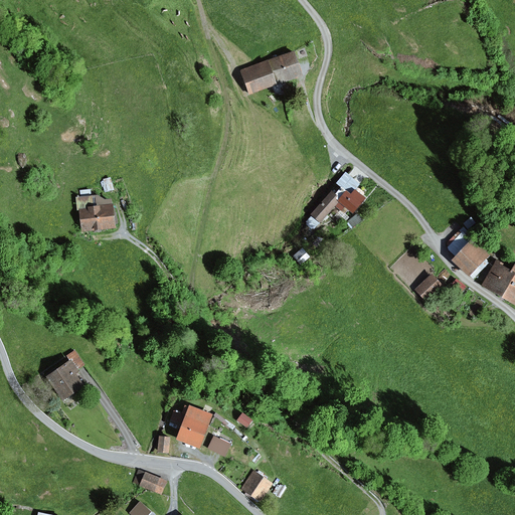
[(291,51),(238,69),(246,94),(299,75),(291,51)]
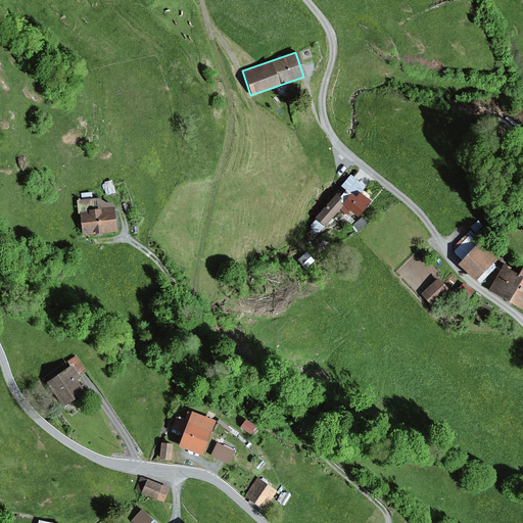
[(368,201),(352,191),(338,210),(354,222),(368,201)]
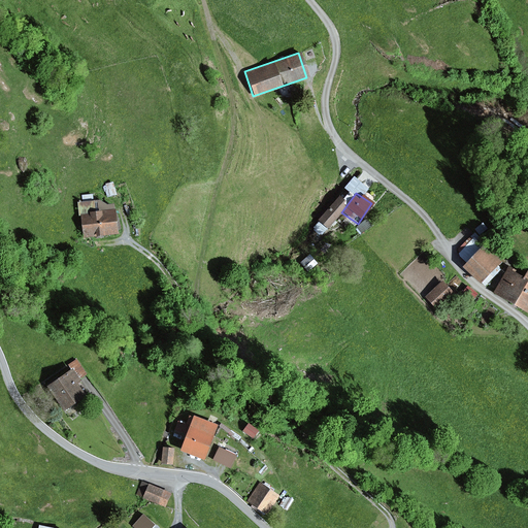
[(92,200),(76,202),(79,235),(114,232),(112,209),(92,210),(92,200)]
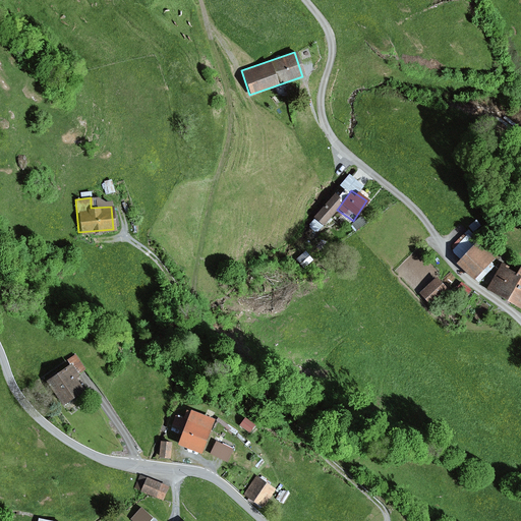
[(470,246),(456,265),(475,279),(488,261),(470,246)]
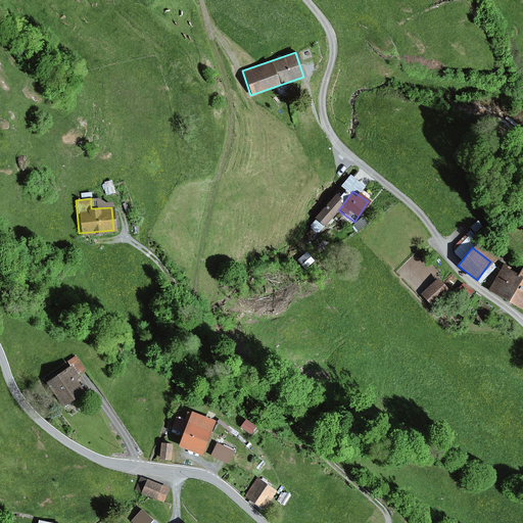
[(423,254),(403,270),(432,305),(452,290),(423,254)]
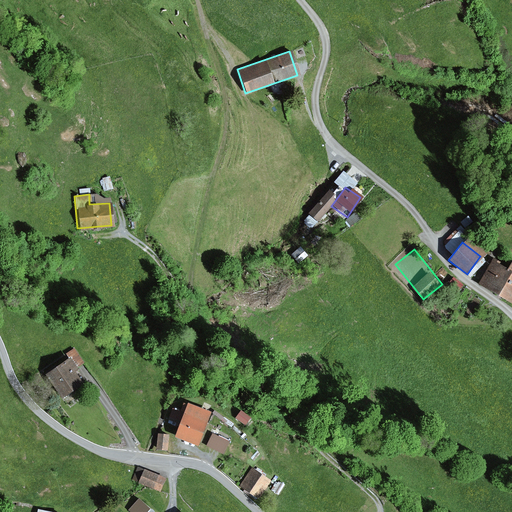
[(511,267),(509,272),(489,261),(474,287),(511,308),(511,307),(511,267)]
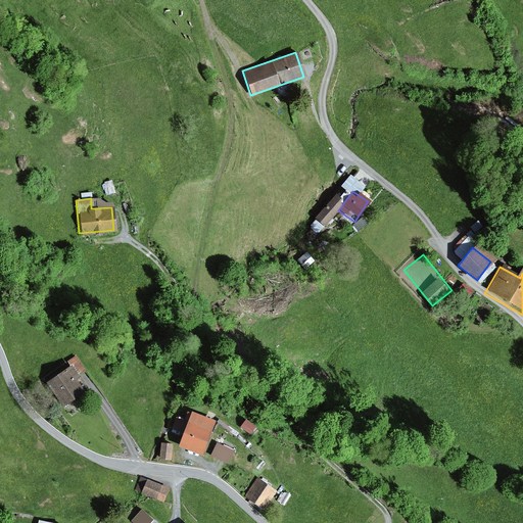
[(68,362),(70,366),(78,376),(86,372),(76,357),(68,362)]
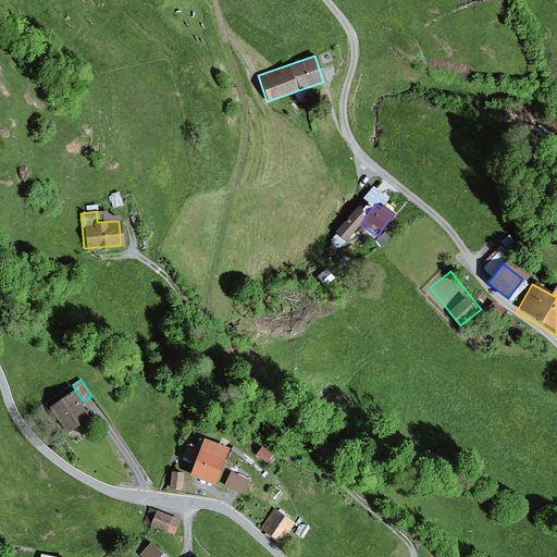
[(75,390),(48,407),(66,435),(70,433),(73,437),(94,424),(81,406),(85,403),(83,400),(75,390)]
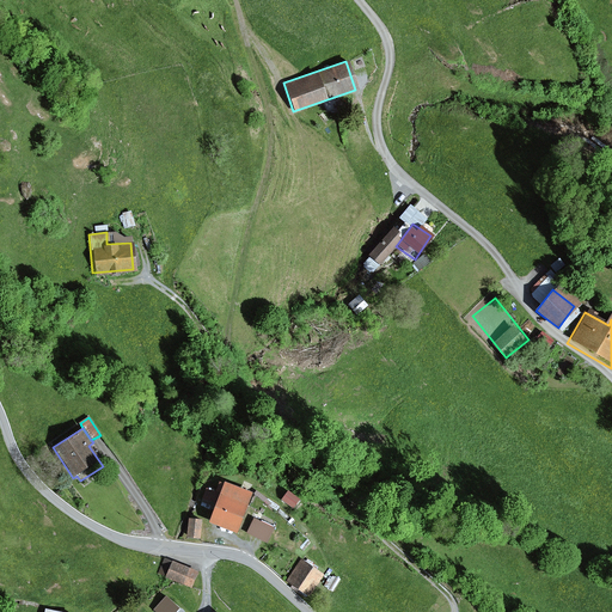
[(251,494),(224,483),(220,494),(214,508),(208,524),(236,534),(251,494)]
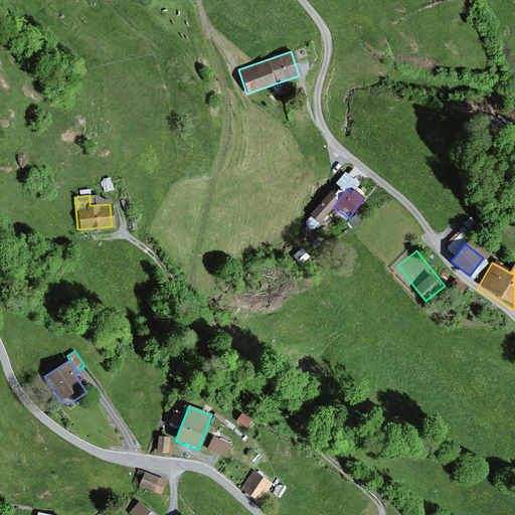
[(180,427),(185,415),(174,410),(169,423),(180,427)]
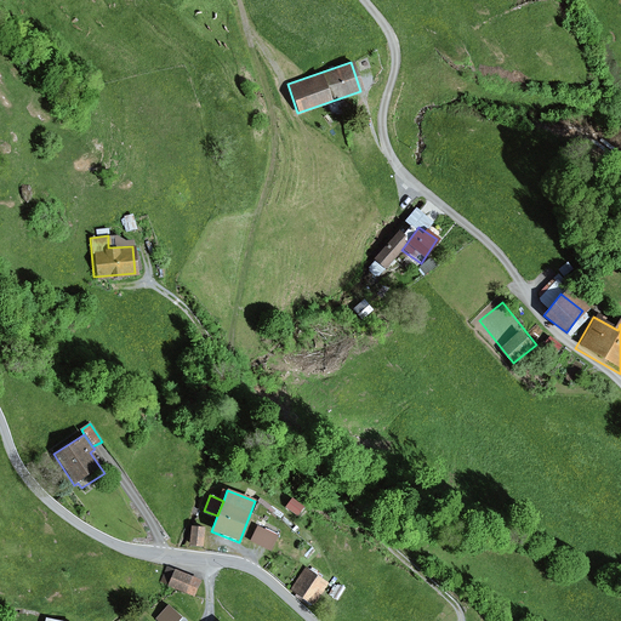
[(258,527),(250,541),(271,551),(278,536),(258,527)]
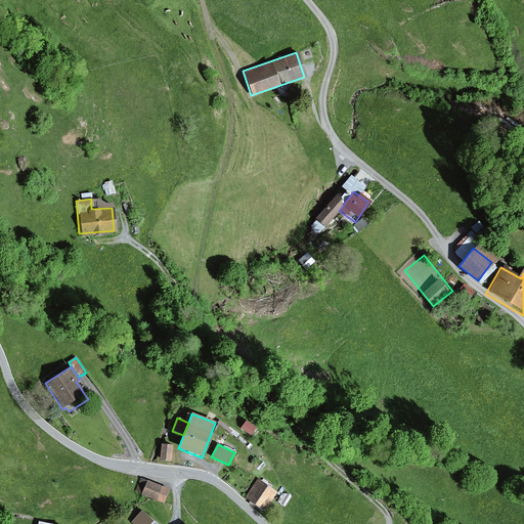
[(173,446),(162,445),(161,461),(171,462),(173,446)]
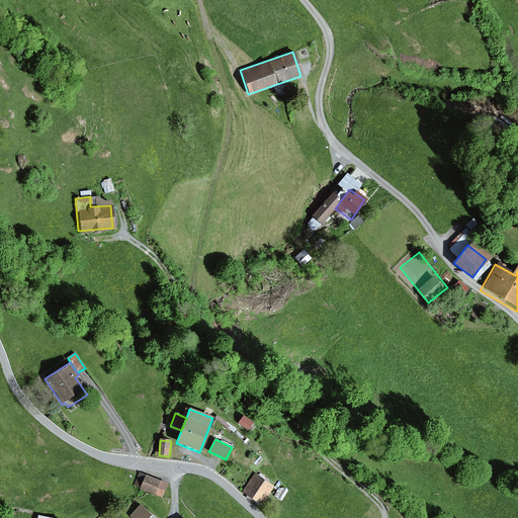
[(141,490),(146,477),(139,473),(134,487),(141,490)]
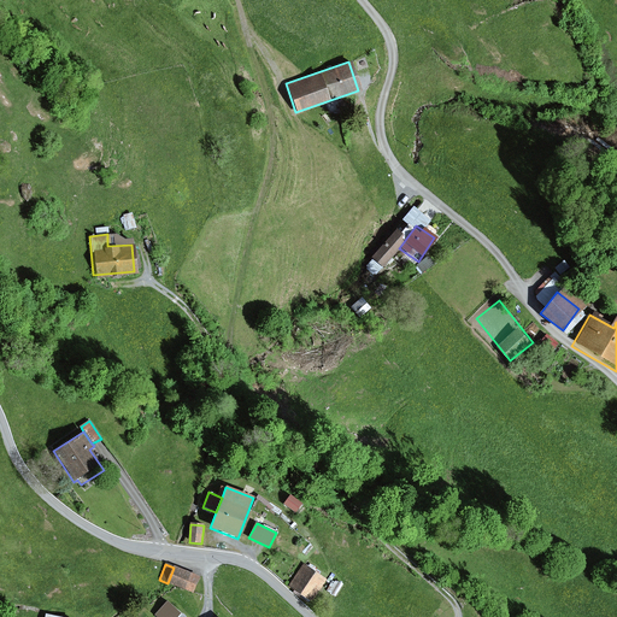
[(325,580),(303,565),(287,588),(310,604),(325,580)]
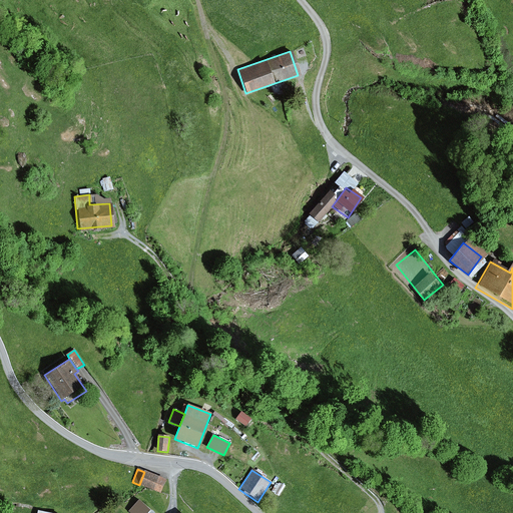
[(164,479),(144,472),(139,485),(159,493),(164,479)]
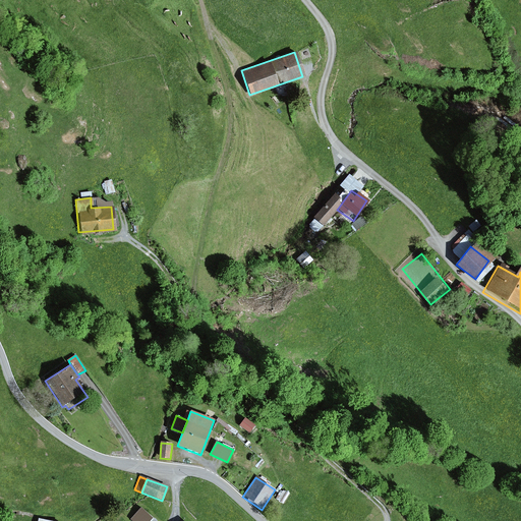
[(149,520),(152,518),(140,509),(131,520),(132,520),(149,520)]
